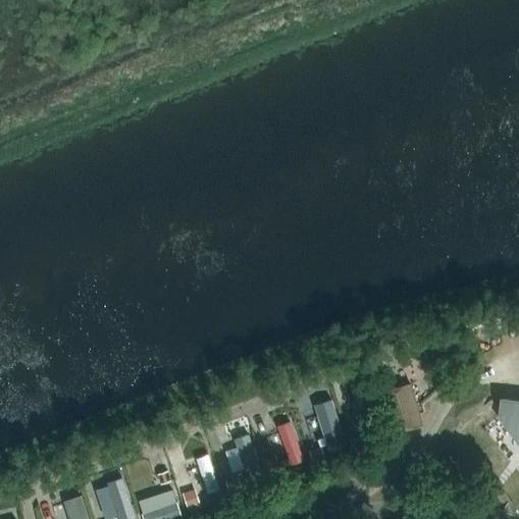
[(387,435),(420,427),(409,384),(375,394),(387,435)]
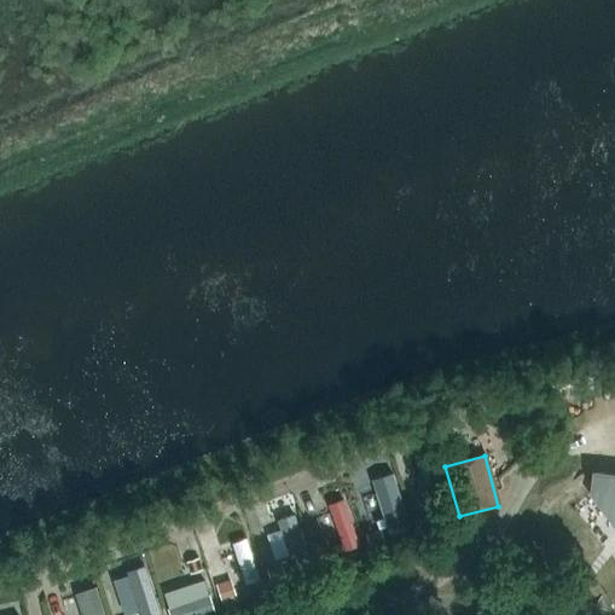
[(614,479),(593,477),(593,479),(595,479),(593,492),(614,518),(614,479)]
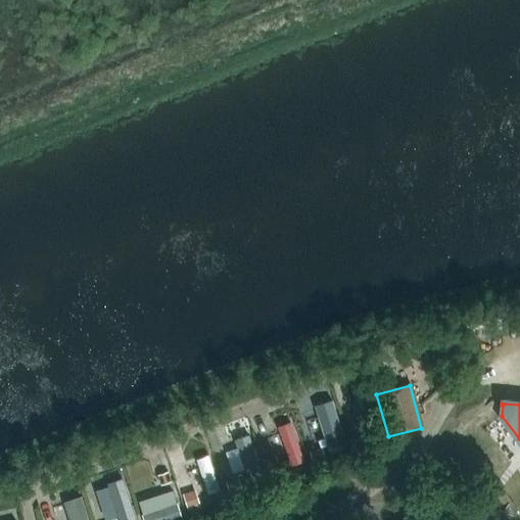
[(251,435),(235,439),(237,450),(226,453),(232,474),(248,469),(251,481),(263,478),(251,435)]
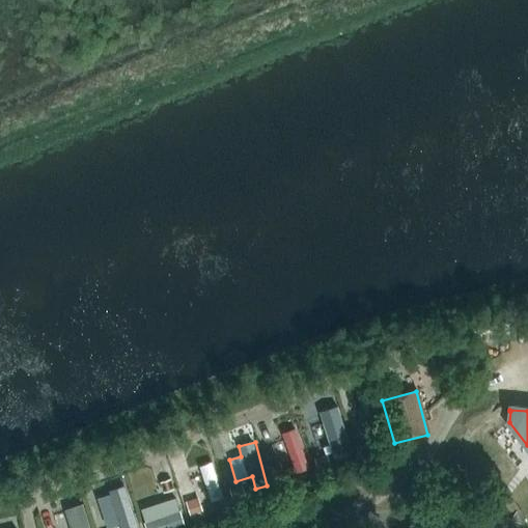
[(366,445),(353,448),(356,461),(368,459),(366,445)]
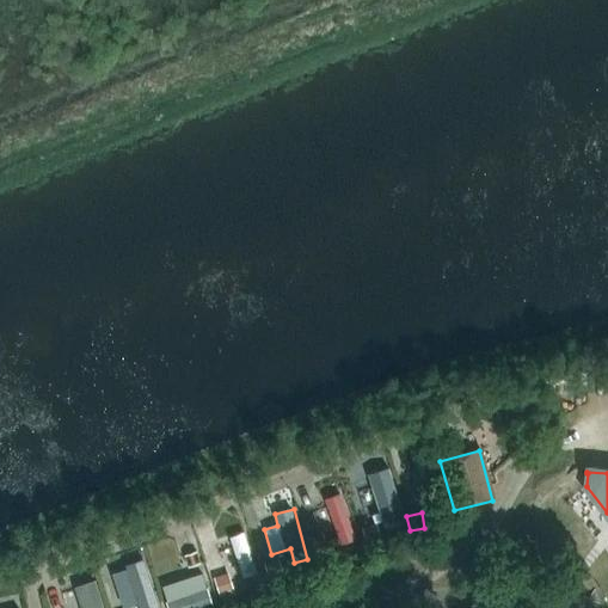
[(380,523),(366,528),(369,541),(384,536),(380,523)]
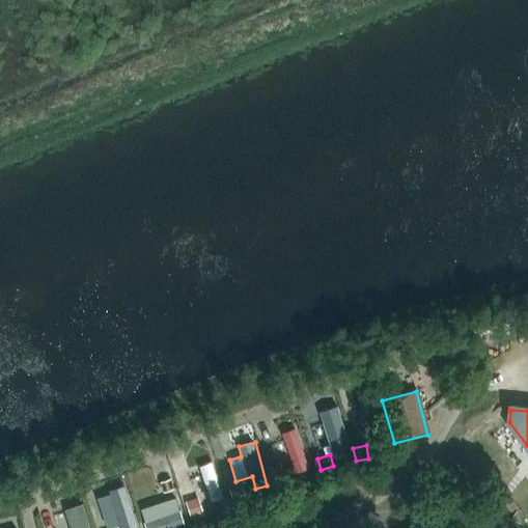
[(281,472),(283,478),(293,475),(290,468),(281,472)]
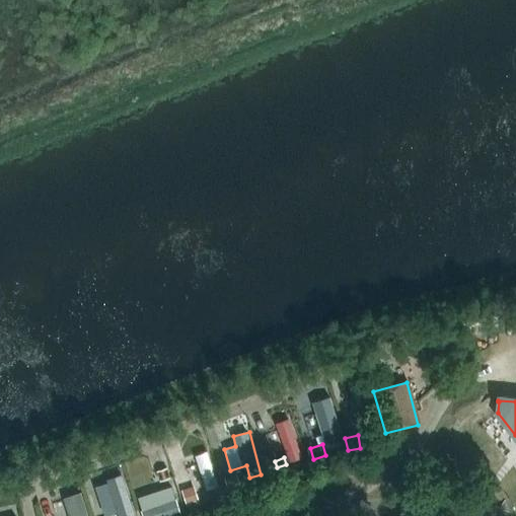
[(275,463),(262,467),(267,480),(279,475),(275,463)]
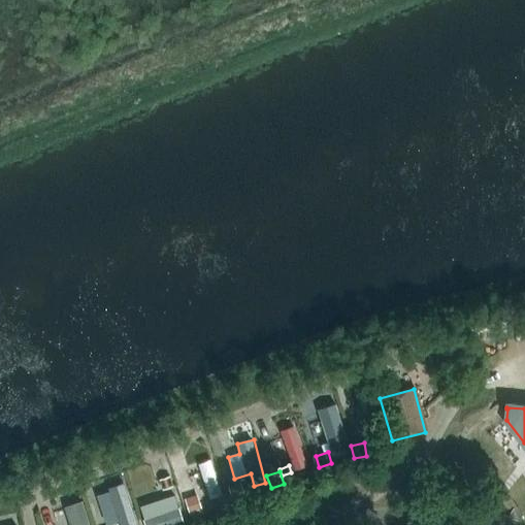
[(167,479),(156,482),(159,492),(170,489),(167,479)]
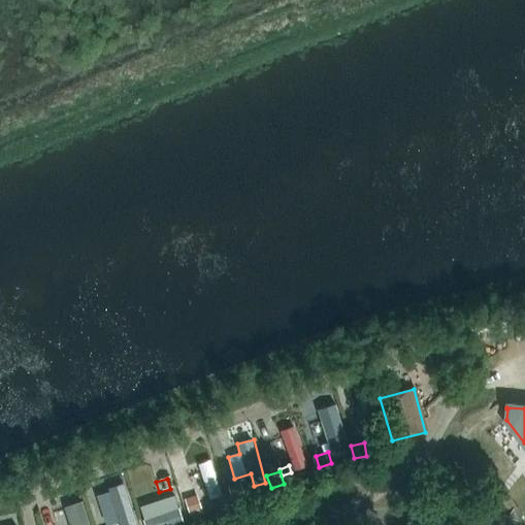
[(238,485),(225,489),(229,502),(242,498),(238,485)]
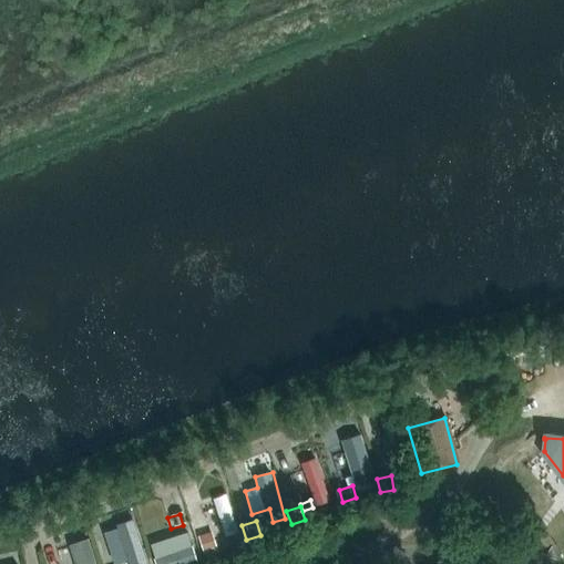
[(120,526),(126,563),(145,563),(137,523),(120,526)]
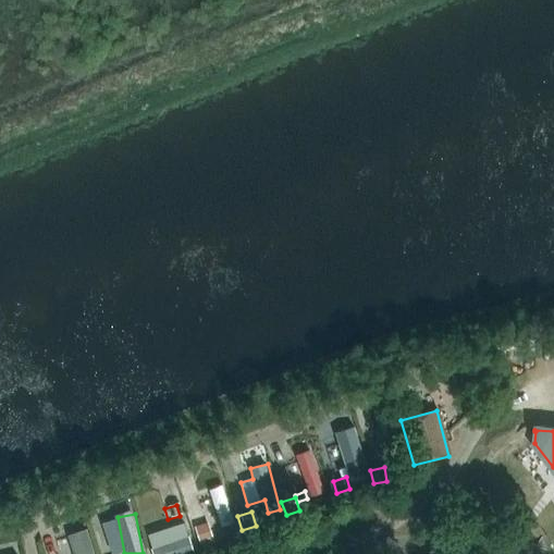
[(205,524),(192,528),(197,545),(210,541),(205,524)]
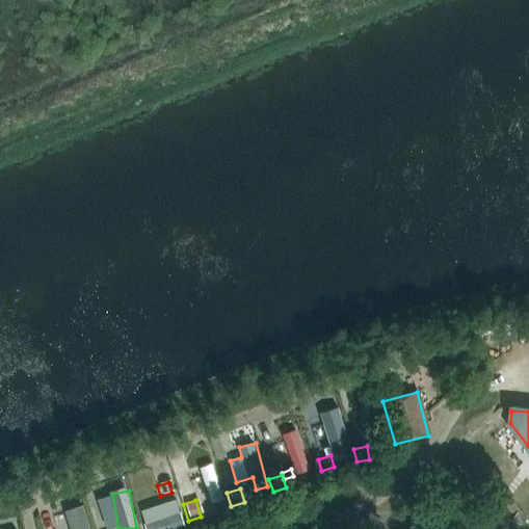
[(91,528),(85,504),(64,510),(70,528),(91,528)]
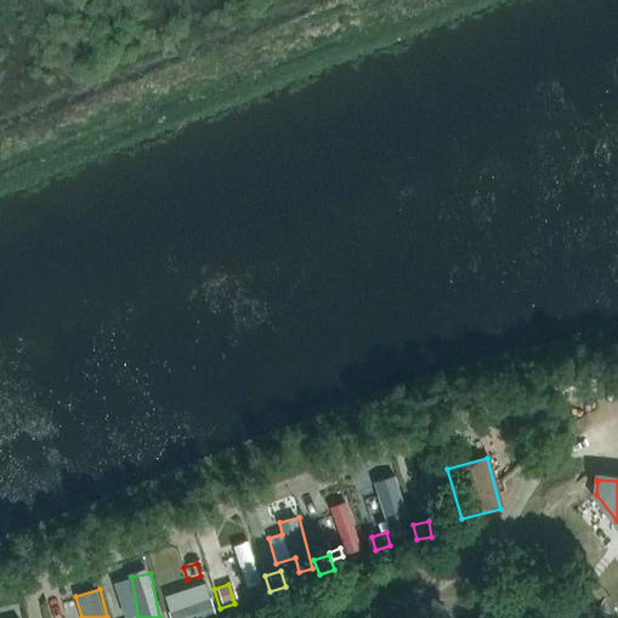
[(211,597),(166,614),(168,617),(213,617),(217,616),(211,597)]
